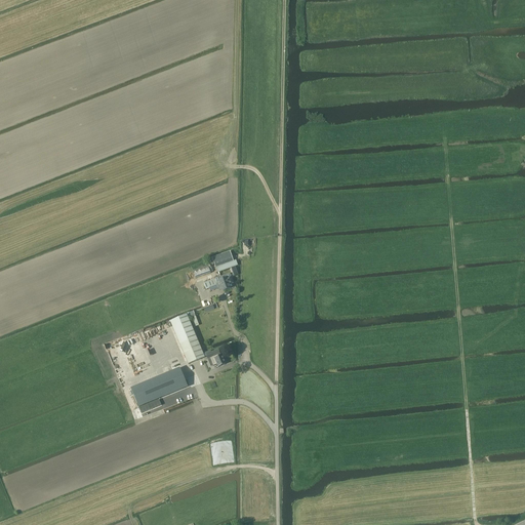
[(215,266),(226,261),(223,254),(212,258),(215,266)]
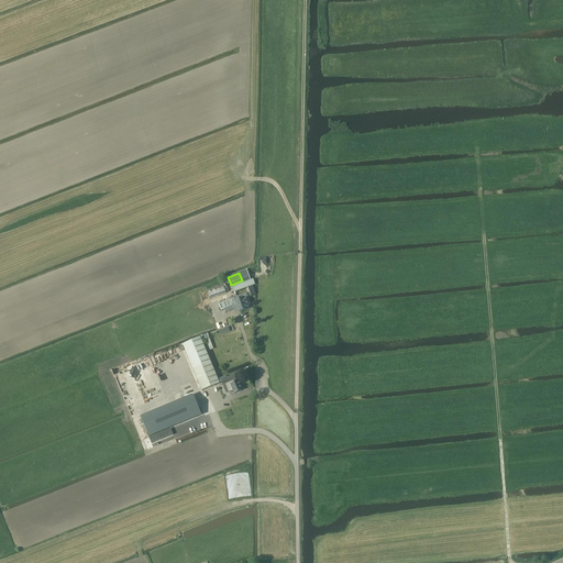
[(255,285),(255,278),(251,280),(232,287),(234,293),(255,285)]
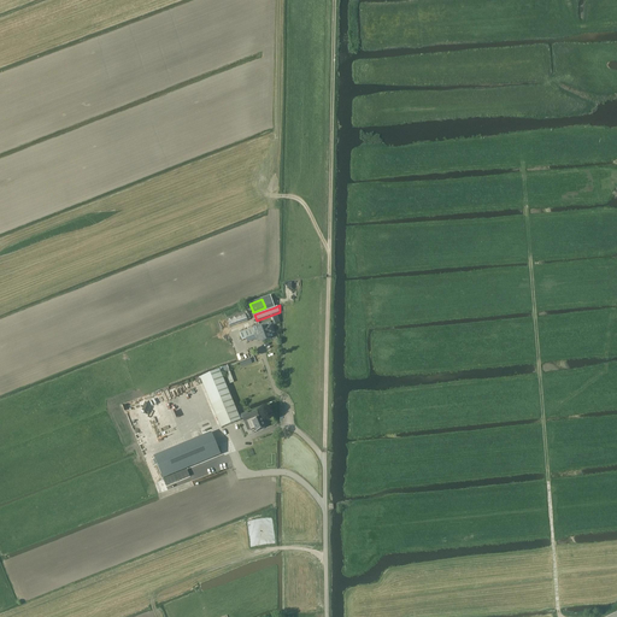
[(248,321),(246,315),(245,312),(227,318),(229,328),(248,321)]
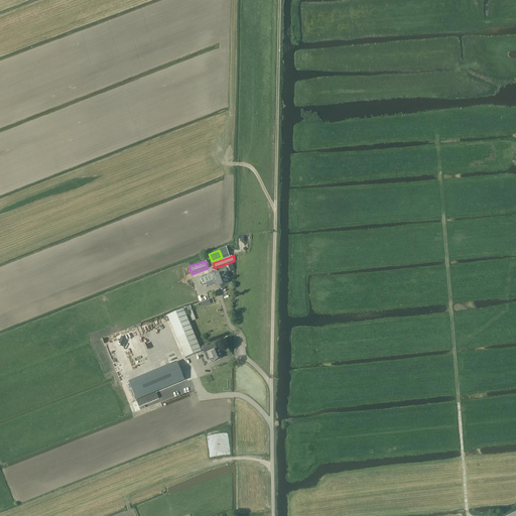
[(215,282),(216,285),(219,284),(220,287),(228,284),(227,281),(231,279),(228,273),(225,274),(224,273),(216,276),(217,279),(216,280),(217,282),(215,282)]
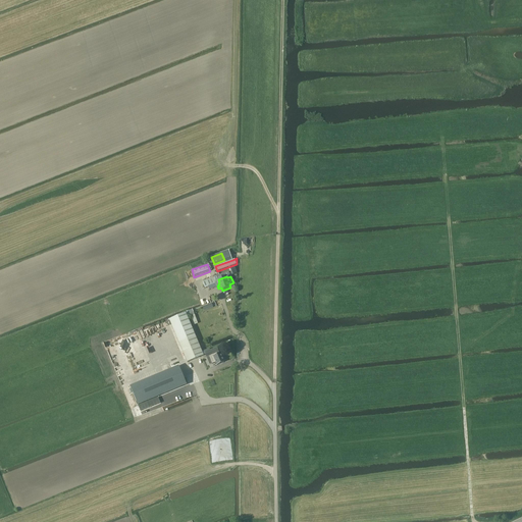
[(187,311),(187,312),(189,317),(190,317),(194,325),(198,323),(192,310),(192,309),(187,311)]
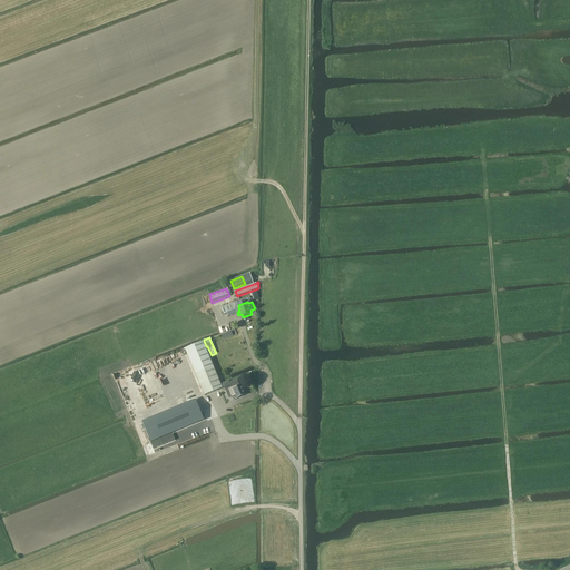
[(185,350),(204,395),(222,389),(203,342),(185,350)]
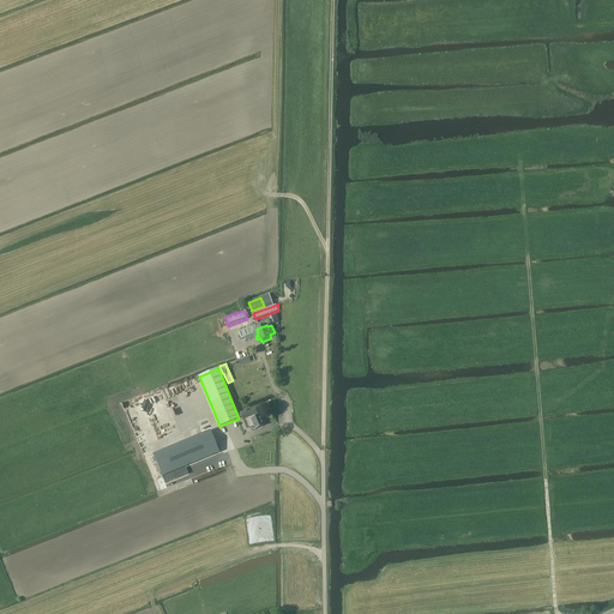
[(258,414),(256,409),(247,413),(246,410),(240,413),(244,420),(248,419),(252,426),(256,425),(257,429),(264,427),(259,415),(256,417),(254,415),(258,414)]
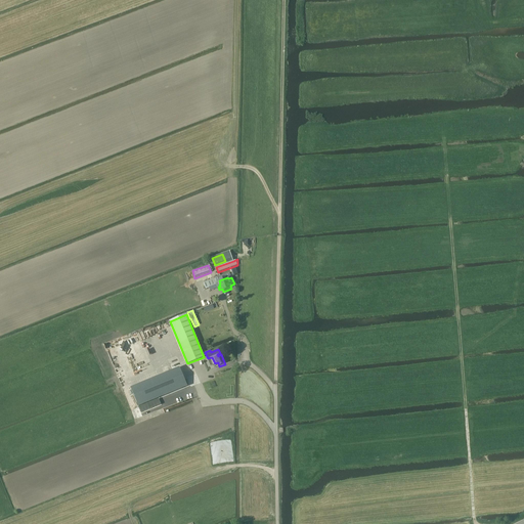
[(179,367),(130,388),(138,406),(187,386),(179,367)]
